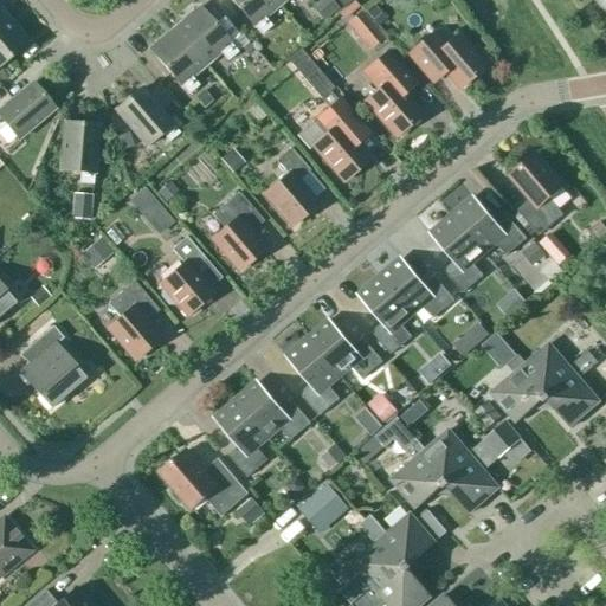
[(271,26),(264,18),(278,6),(274,0),(230,0),(253,27),(260,36),(271,26)]
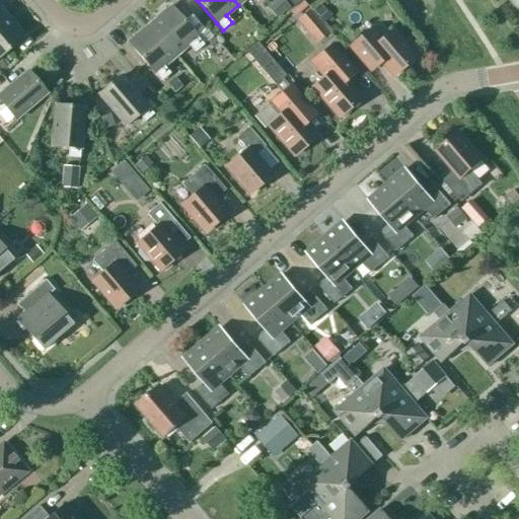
[(273,0),(267,6),(277,17),(289,6),(284,0),(273,0)]
